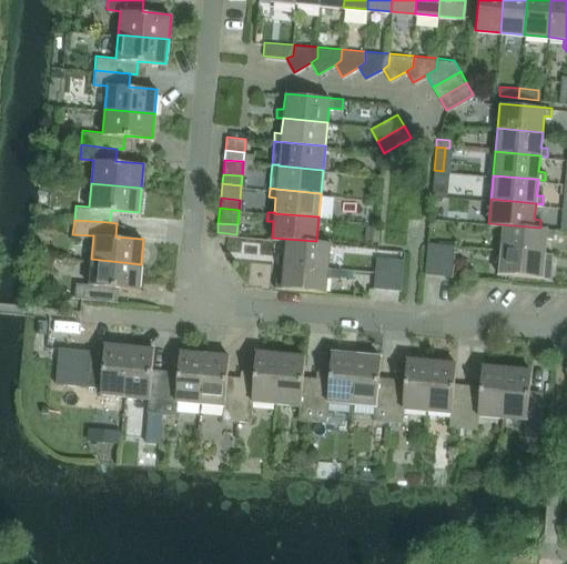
[(378,225),(366,224),(365,239),(377,240),(378,225)]
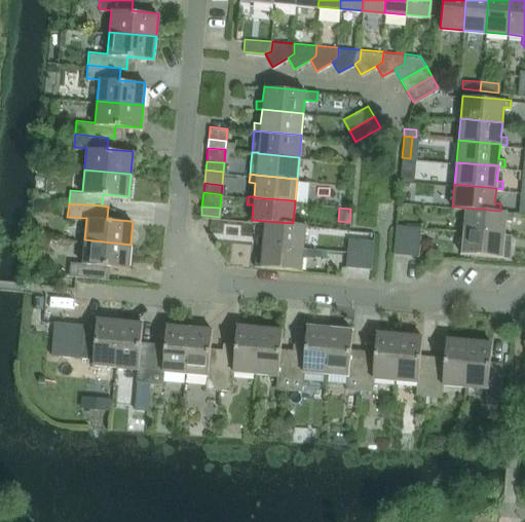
[(500,210),(500,211),(464,208),(462,229),(504,233),(504,232),(505,219),(512,219),(513,211),(500,210)]
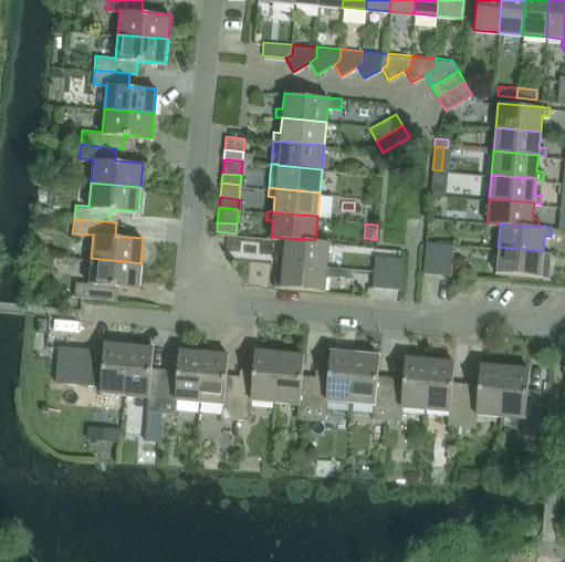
[(284,238),(283,253),(275,252),(275,261),(282,262),(282,261),(326,266),(328,241),(315,239),(315,240),(284,238)]
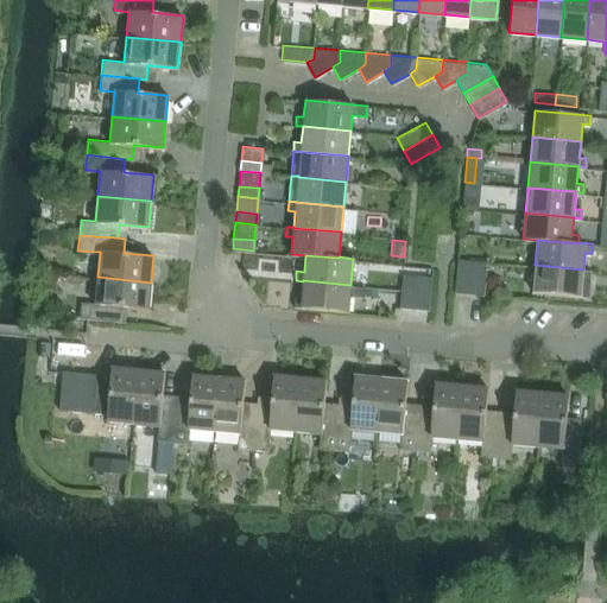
[(457,258),(454,291),(468,292),(472,259),(457,258)]
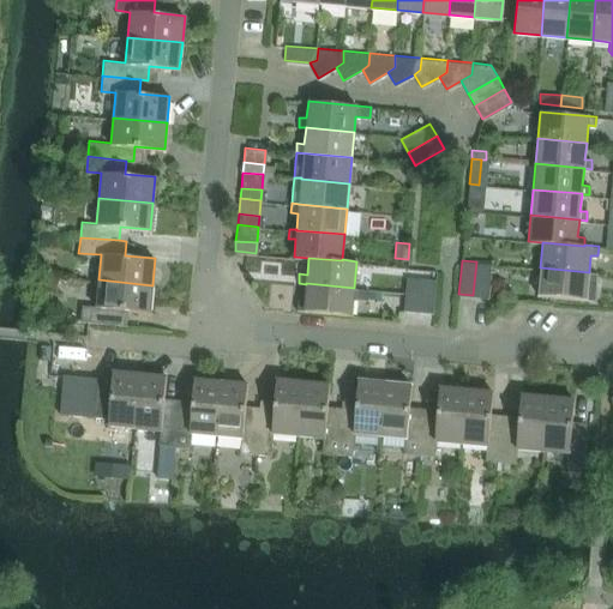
[(476,261),(473,295),(487,296),(491,263),(476,261)]
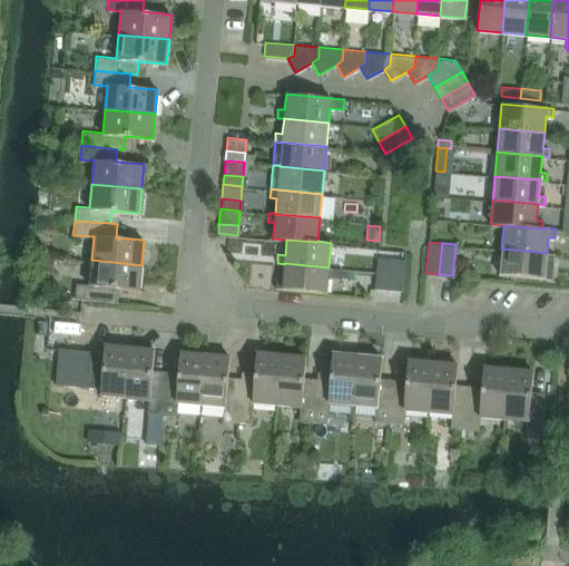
[(553,253),(547,252),(547,253),(501,249),(499,273),(551,279),(553,253)]
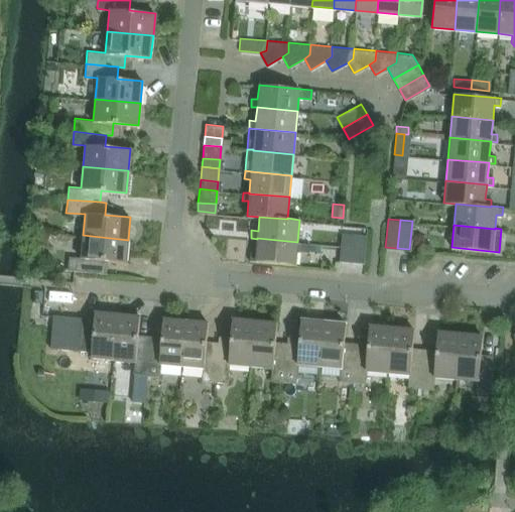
[(339,260),(351,261),(354,233),(341,232),(339,260)]
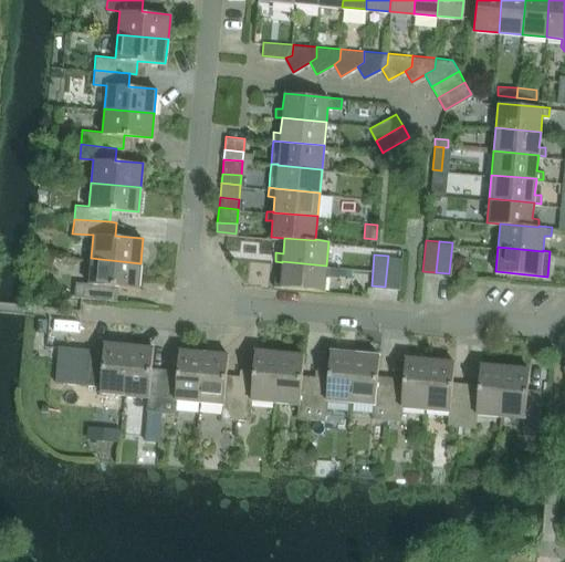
[(44,256),(43,264),(52,266),(53,257),(44,256)]
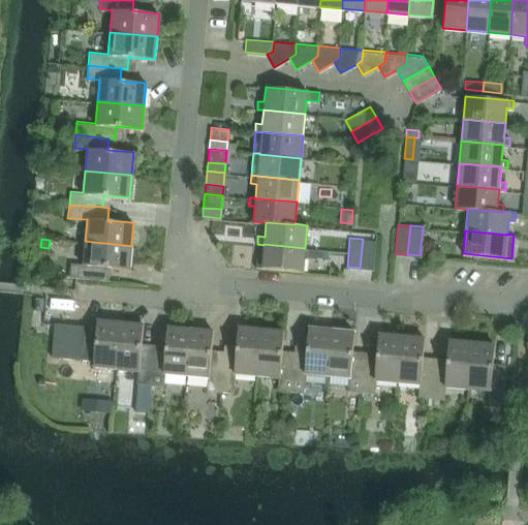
[(363,239),(360,268),(372,269),(375,240),(363,239)]
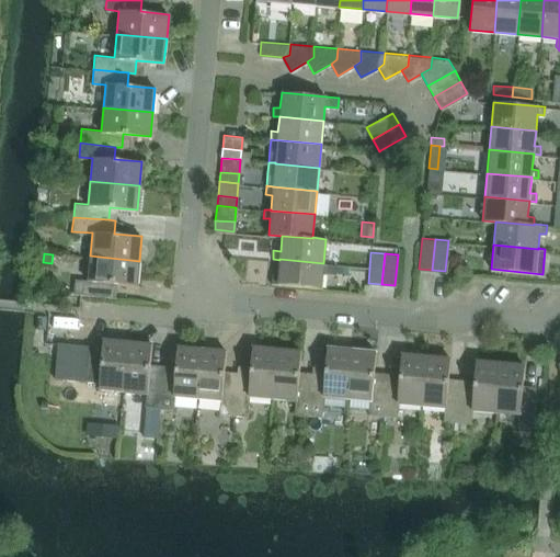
[(139,261),(90,256),(88,279),(75,277),(72,293),(107,295),(109,282),(137,285),(139,261)]
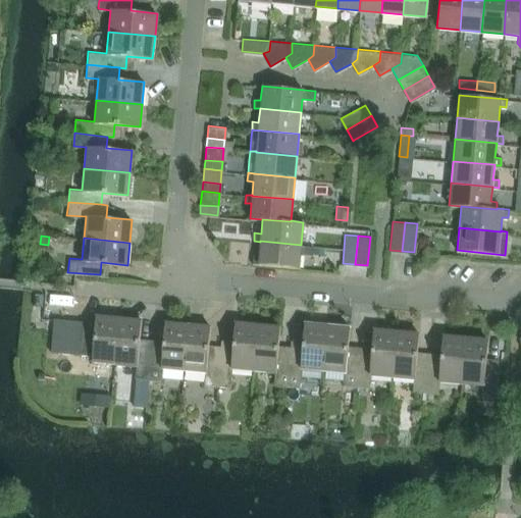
[(299,267),(300,254),(312,255),(313,246),(301,245),(260,241),(260,242),(259,255),(252,255),(252,262),(299,267)]
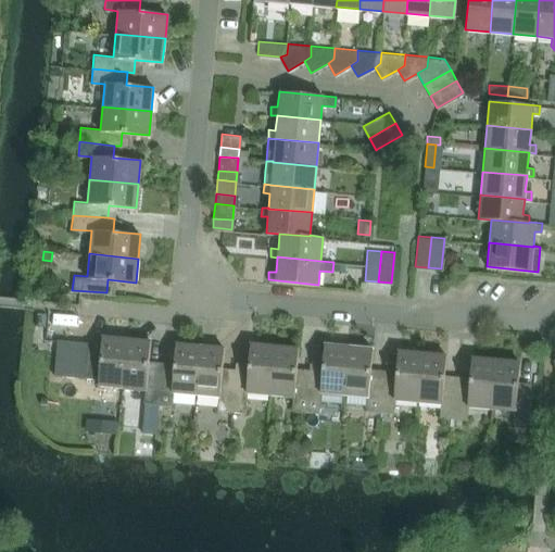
[(86,362),(88,342),(57,339),(53,374),(98,378),(98,385),(122,387),(126,337),(102,336),(99,363),(86,362)]
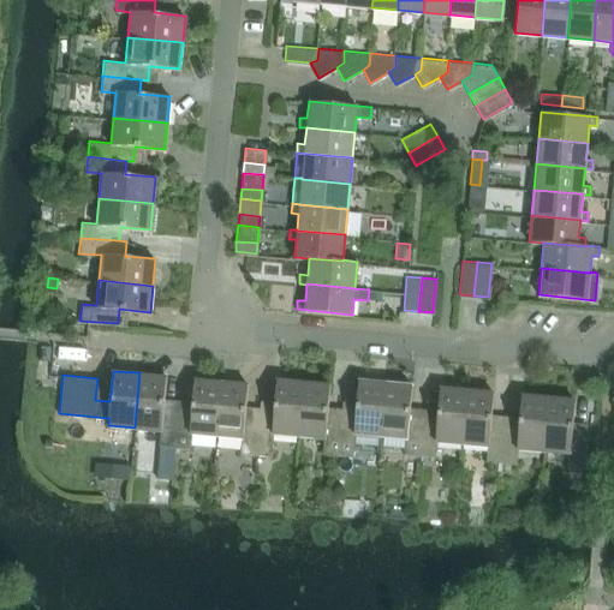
[(166,376),(139,372),(135,428),(160,430),(159,444),(174,446),(177,407),(164,406),(166,376)]
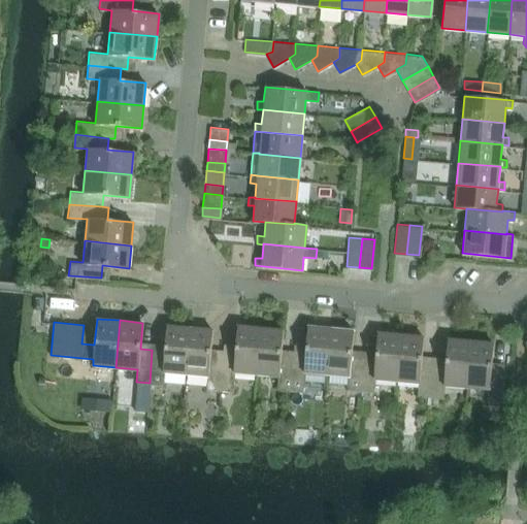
[(164,351),(152,350),(150,383),(162,384),(164,371),(186,373),(190,327),(167,325),(164,351)]
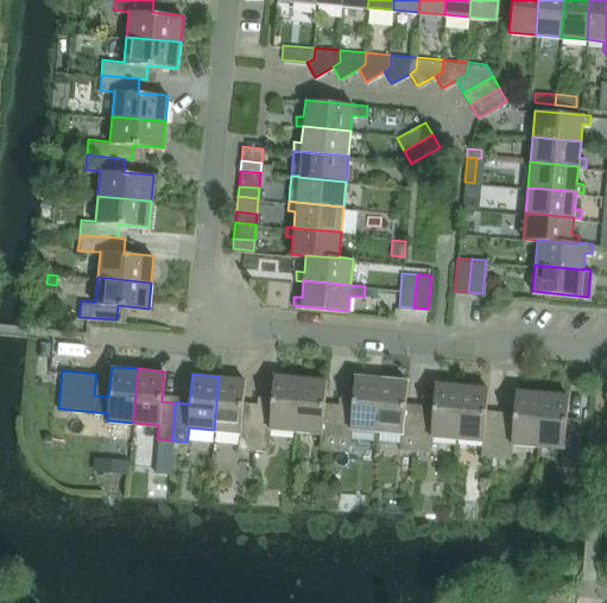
[(255,410),(252,448),(252,449),(267,450),(270,429),(295,430),(299,376),(273,374),(271,405),(257,404),(255,410)]
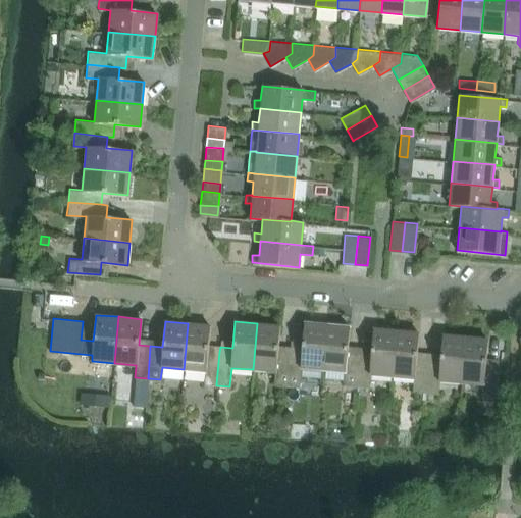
[(322,370),(326,323),(304,321),(302,348),(290,347),(289,353),(287,385),(299,386),(301,368),(322,370)]
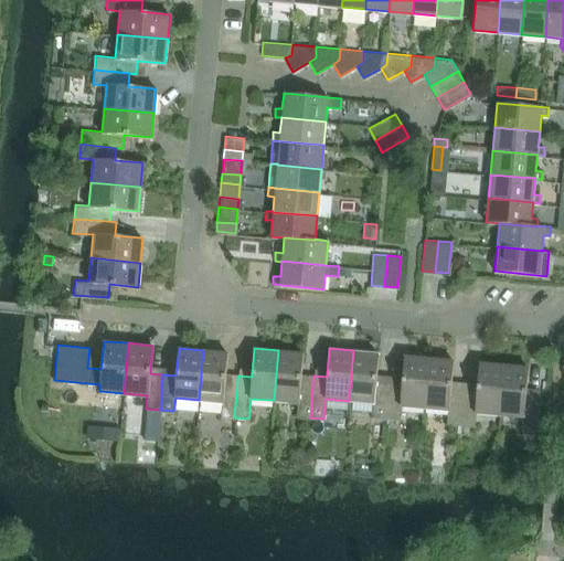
[(234,417),(234,416),(237,381),(224,380),(227,352),(203,350),(199,400),(222,402),(220,415),(234,417)]
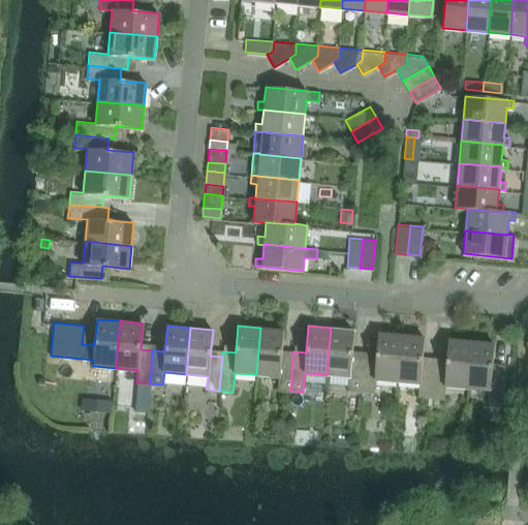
[(283,330),(260,328),(256,374),(278,376),(277,390),(290,391),(292,358),(281,357),(283,330)]
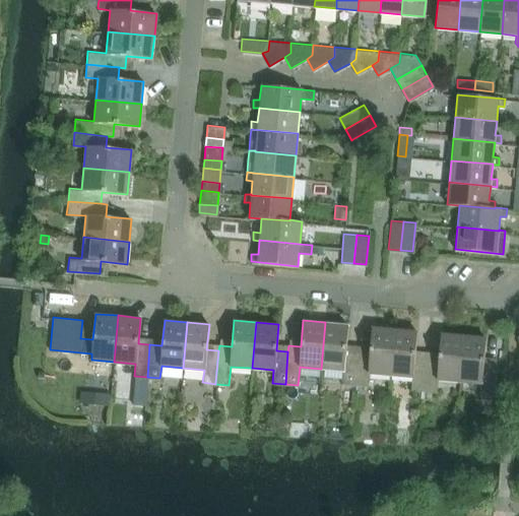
[(325,322),(321,369),(342,371),(341,383),(354,384),(358,351),(345,350),(347,324),(325,322)]
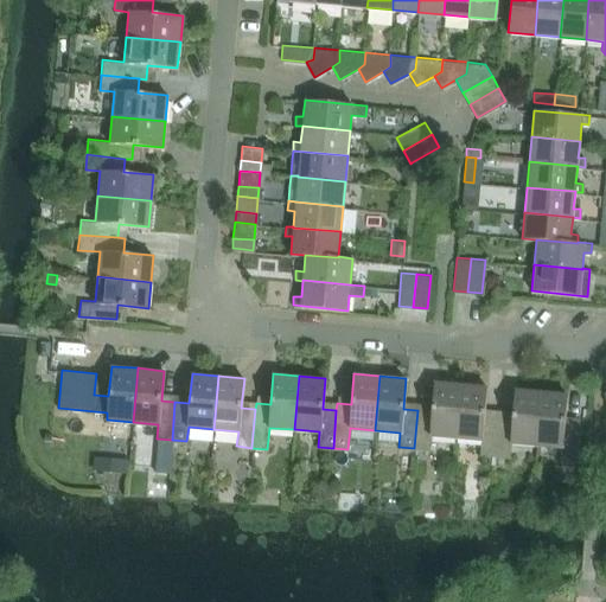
[(455,437),(460,384),(434,382),(432,411),(418,410),(414,448),(429,449),(431,435),(455,437)]
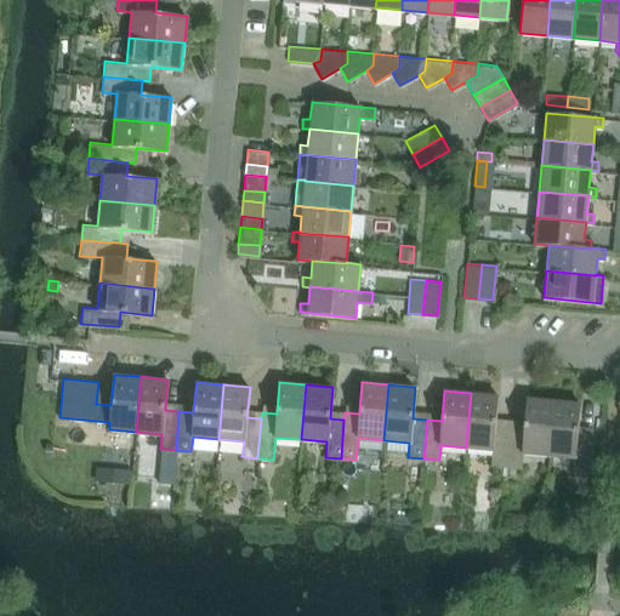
[(471,393),(466,448),(491,450),(490,465),(506,466),(510,427),(495,426),(498,395),(471,393)]
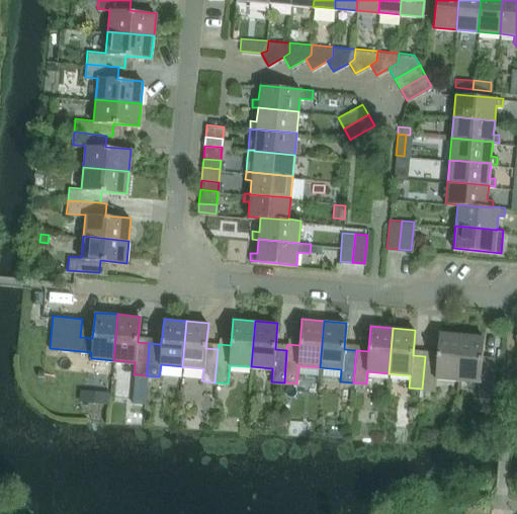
[(457,379),(461,334),(439,332),(436,357),(425,356),(422,389),(435,390),(436,377),(457,379)]
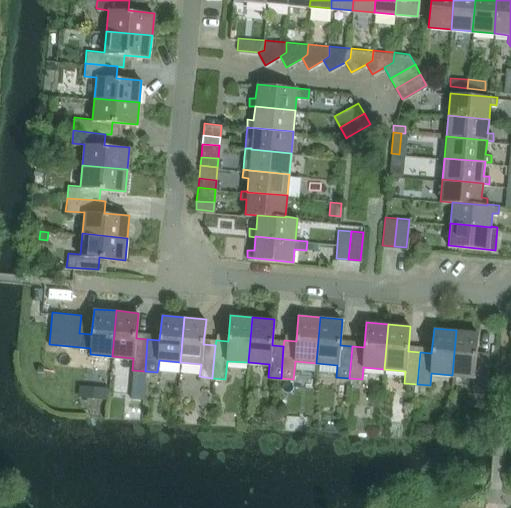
[(485,390),(488,358),(476,357),(478,332),(456,330),(452,375),(473,377),(472,389),(485,390)]
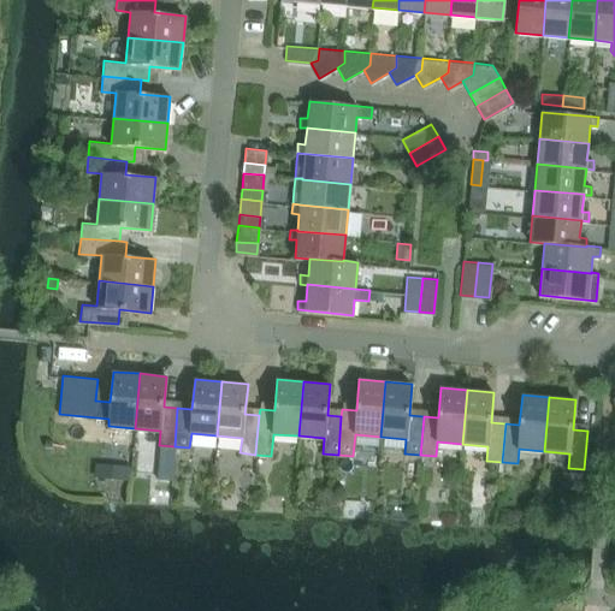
[(159,445),(155,475),(171,478),(175,446),(159,445)]
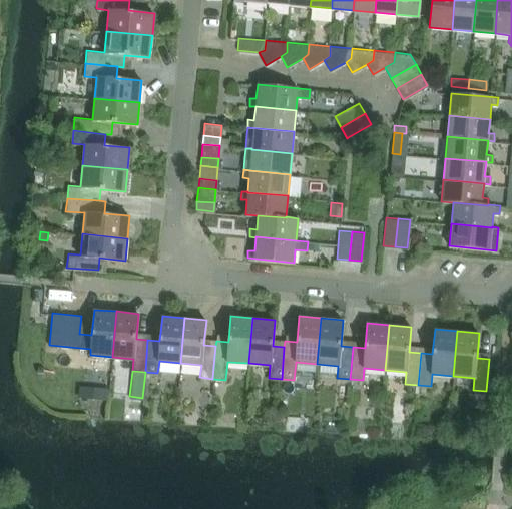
[(106,388),(93,387),(92,398),(105,399),(106,388)]
